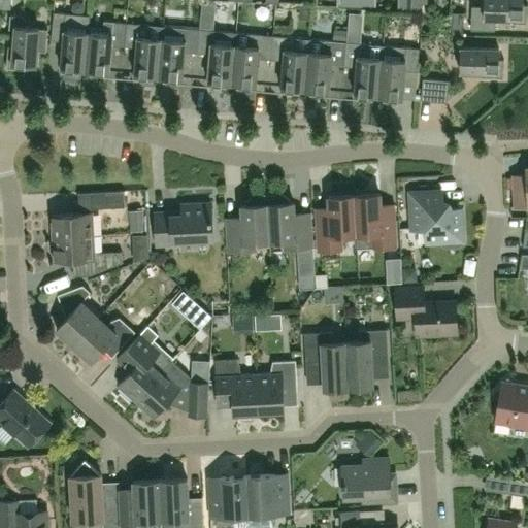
[(527,24),(527,4),(523,4),(523,0),(484,0),(485,6),(471,6),(471,30),(495,31),(495,18),(505,19),(504,23),(527,24)]
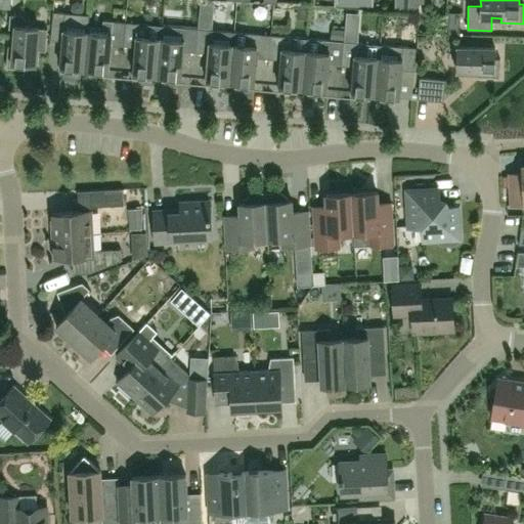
[(60,73),(79,75),(80,70),(85,70),(88,28),(88,27),(89,15),(53,12),(51,40),(63,41),(60,73)]
